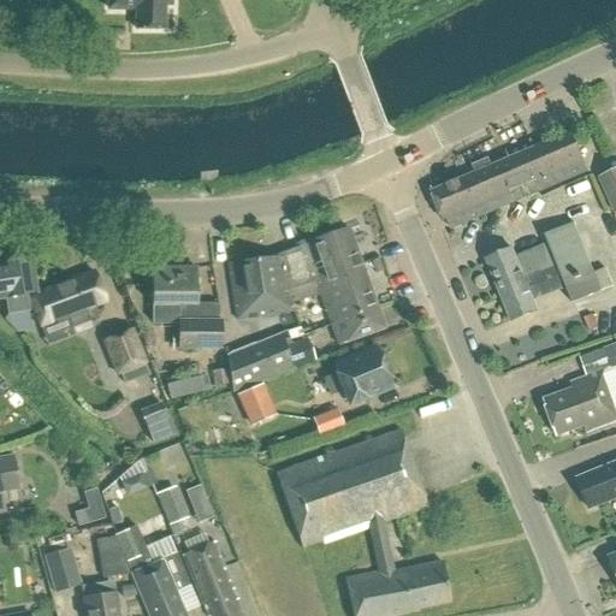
[(64,0),(66,16),(87,15),(86,0),(64,0)]
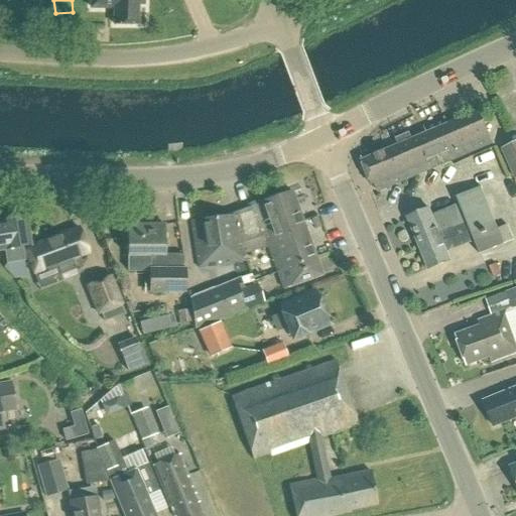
[(142,0),(90,0),(90,8),(114,8),(113,25),(136,25),(137,4),(143,4),(142,0)]
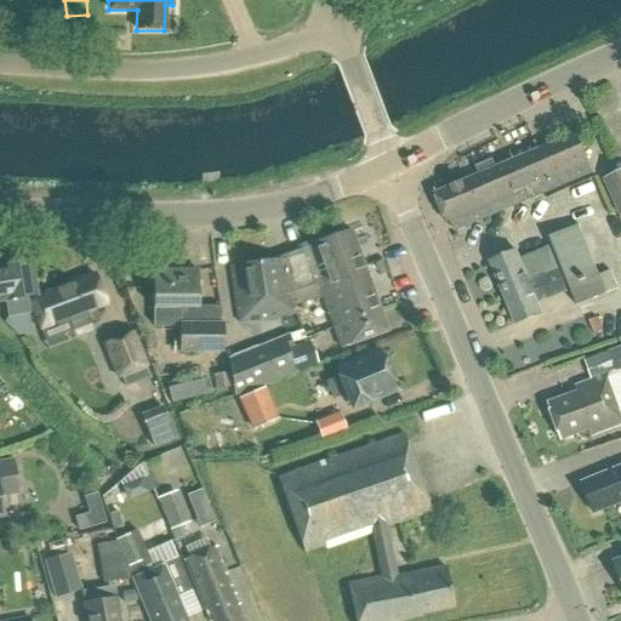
[(454,233),(553,191),(590,175),(585,164),(586,164),(575,136),(433,195),(445,223),(449,222),(454,233)]
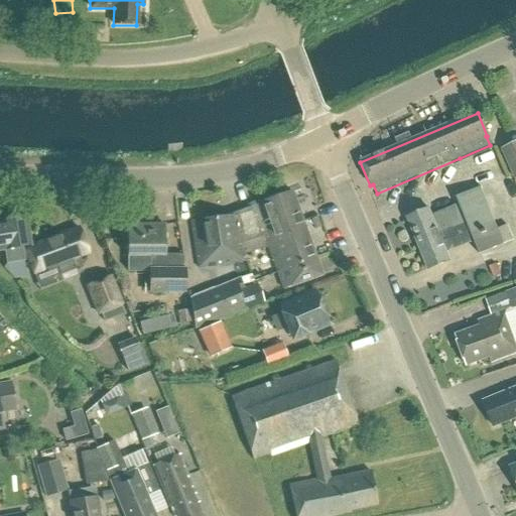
[(513,180),(515,179),(515,143),(501,150),(513,180)]
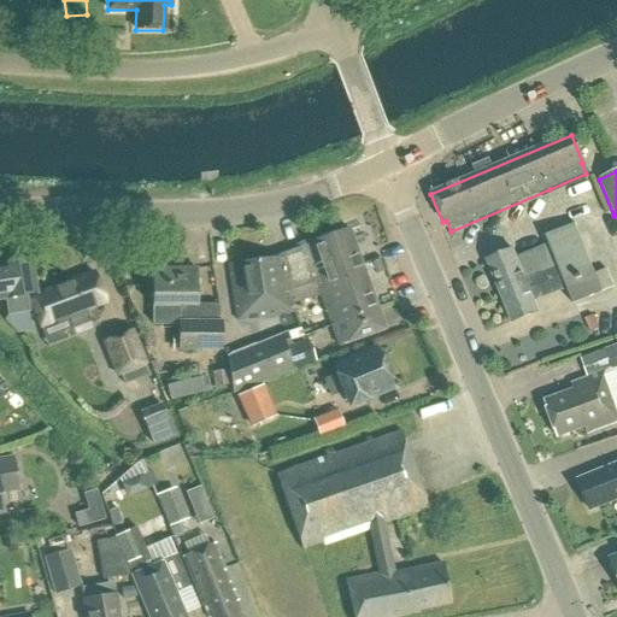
[(594,276),(574,227),(573,224),(544,236),(548,246),(515,260),(510,251),(483,262),(510,324),(536,312),(533,303),(564,289),(570,303),(600,289),(594,276)]
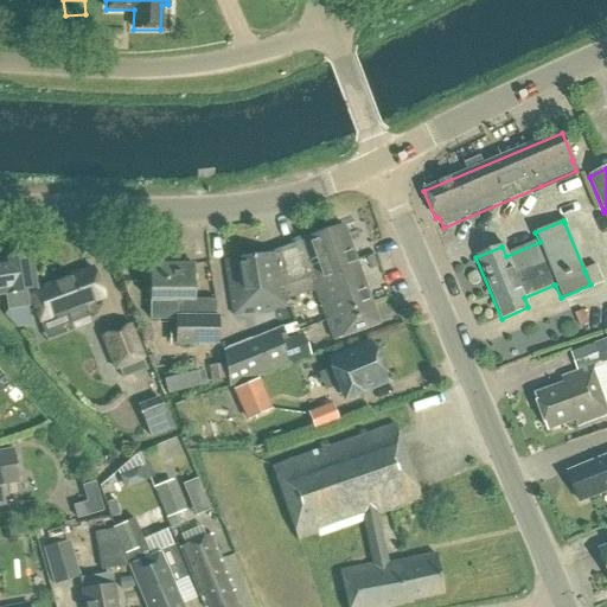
[(325,318),(346,310),(346,312),(372,304),(345,225),(299,241),(280,249),(280,254),(225,261),(232,315),(288,307),(287,301),(317,292),(325,318)]
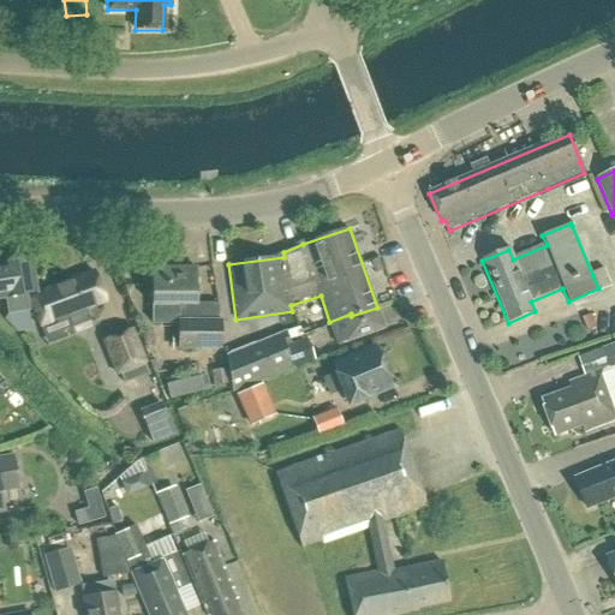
[(24,294),(36,293),(31,258),(27,260),(23,257),(18,258),(16,261),(0,263),(0,298),(5,298),(7,314),(16,312),(27,310),(24,294)]
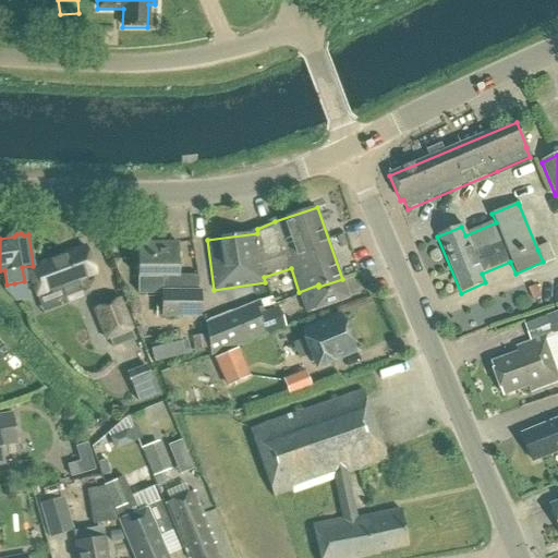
[(138,242),(137,292),(162,293),(162,295),(162,316),(199,316),(201,291),(198,291),(198,276),(178,276),(179,243),(138,242)]
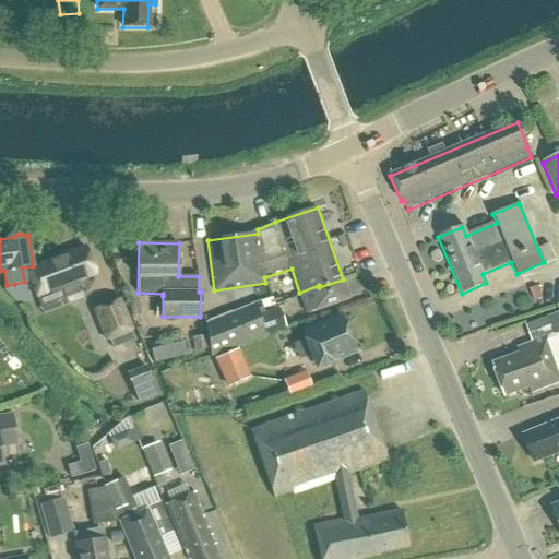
[(538,250),(544,262),(545,266),(557,261),(550,245),(538,250)]
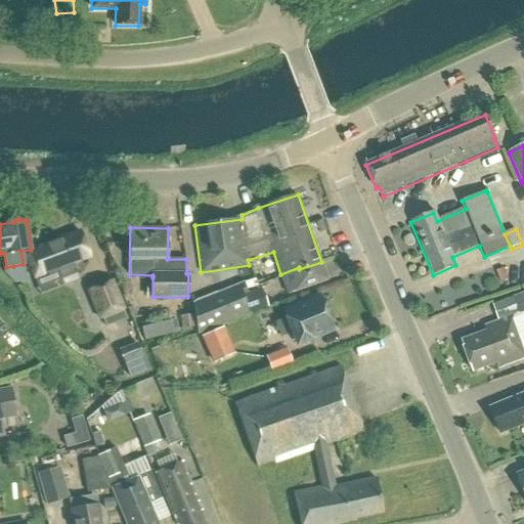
[(78,274),(74,264),(89,258),(79,233),(27,254),(36,277),(60,268),(64,279),(78,274)]
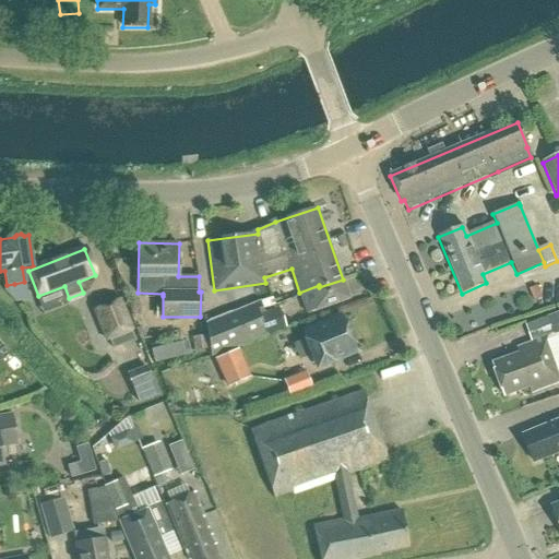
[(319,285),(299,293),(307,312),(349,298),(343,280),(319,287),(319,285)]
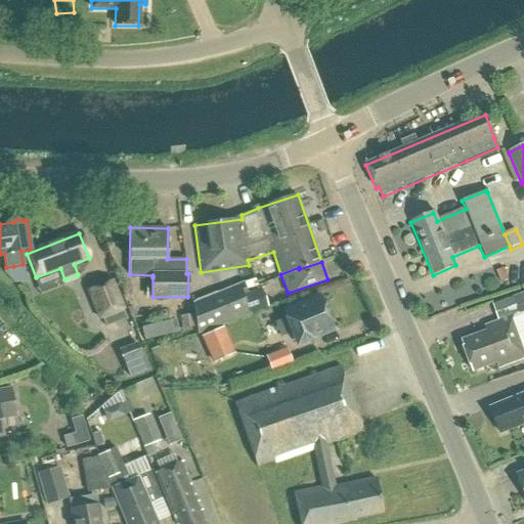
[(6,267),(3,271),(13,282),(26,281),(23,265),(23,264),(13,266),(6,267)]
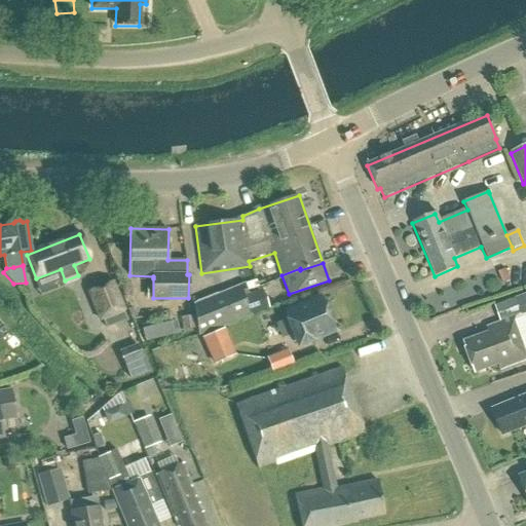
[(502,284),(511,280),(506,270),(498,273),(502,284)]
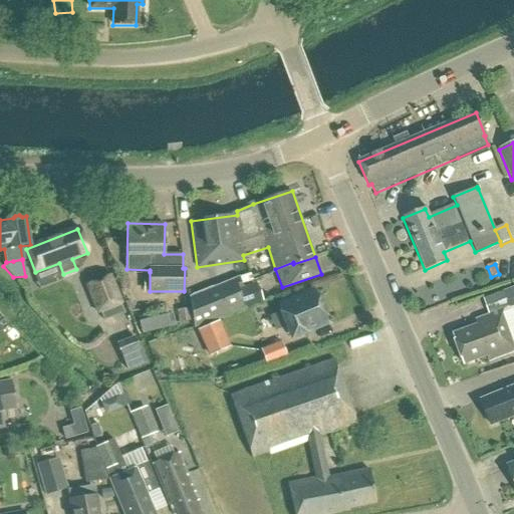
[(97,315),(124,304),(112,275),(85,285),(97,315)]
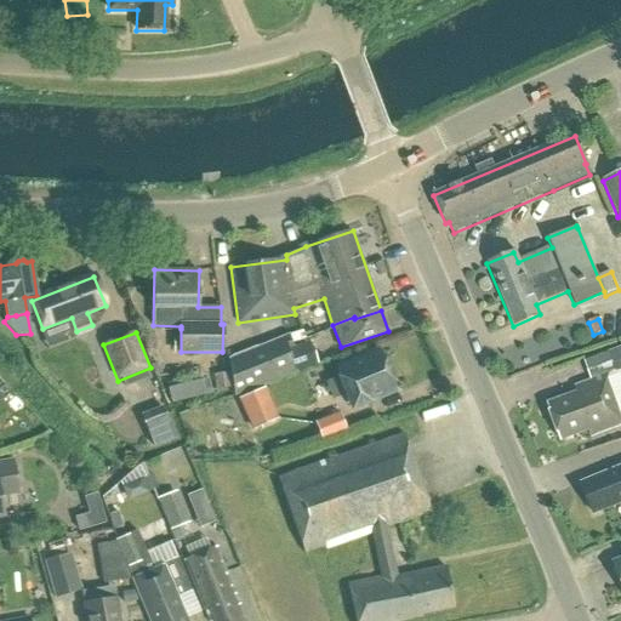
[(292,349),(289,337),(229,362),(234,398),(318,365),(309,342),(292,349)]
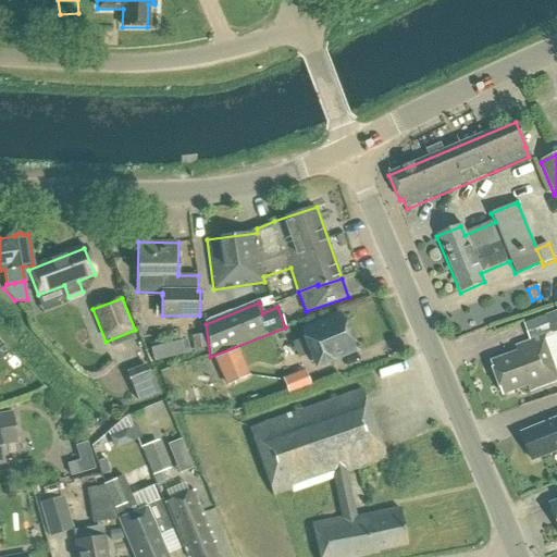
[(311,355),(317,369),(356,354),(341,316),(302,330),(306,339),(292,345),(297,360),(311,355)]
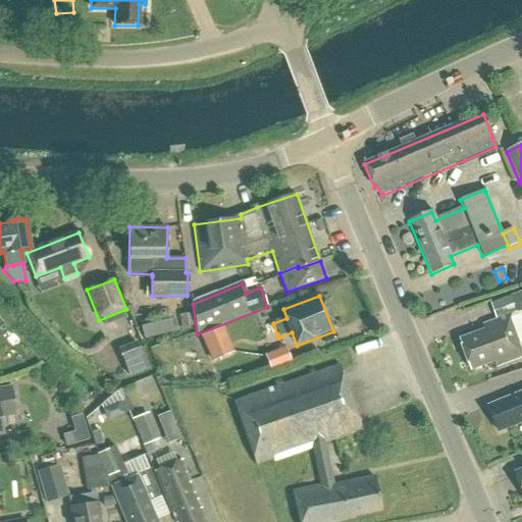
[(188,316),(180,317),(183,328),(194,326),(192,315),(188,316)]
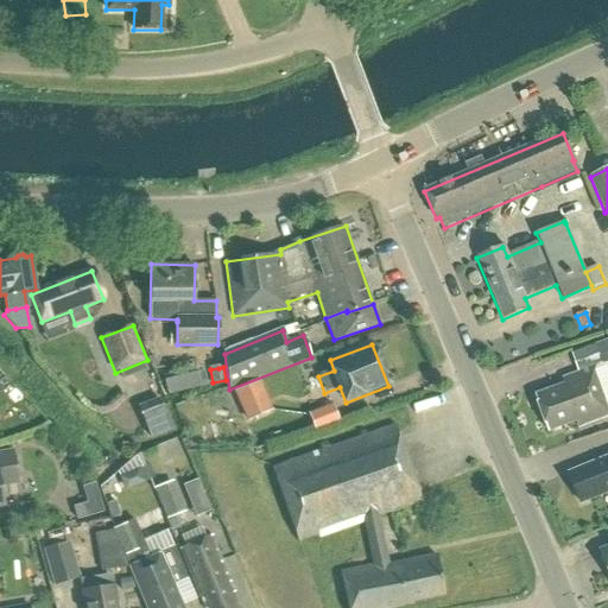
[(581,374),(583,382),(538,398),(548,429),(576,419),(578,429),(607,419),(607,405),(597,372),(596,369),(581,374)]
